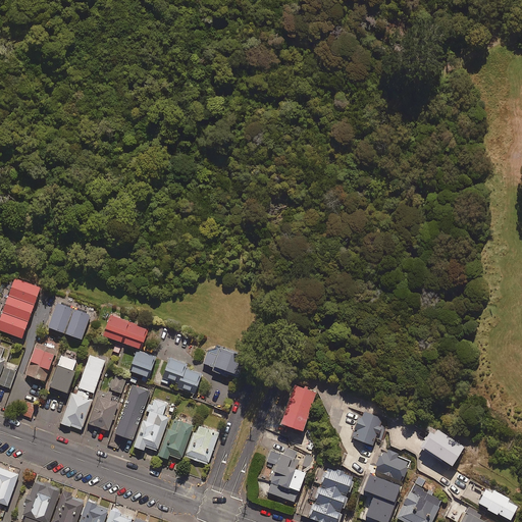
[(41,288),(15,278),(14,282),(12,281),(8,292),(10,292),(9,295),(35,304),(41,288)]
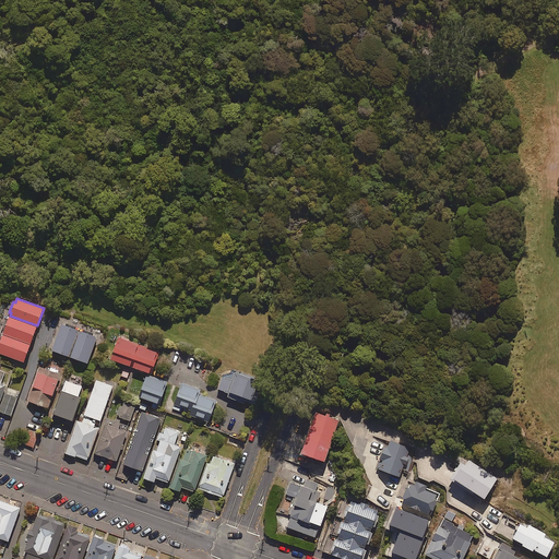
[(37,325),(10,316),(9,320),(7,319),(2,332),(4,333),(3,334),(31,344),(37,325)]
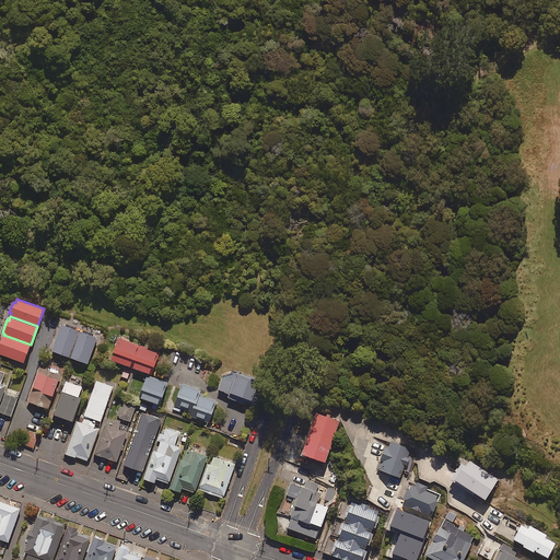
[(70,358),(80,331),(62,326),(53,352),(70,358)]
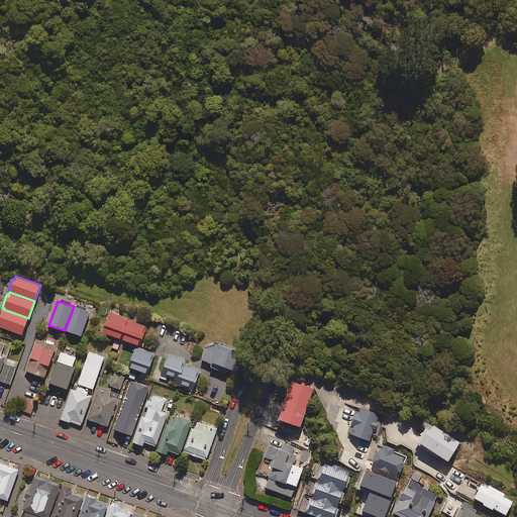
[(74,306),(65,330),(81,336),(90,312),(74,306)]
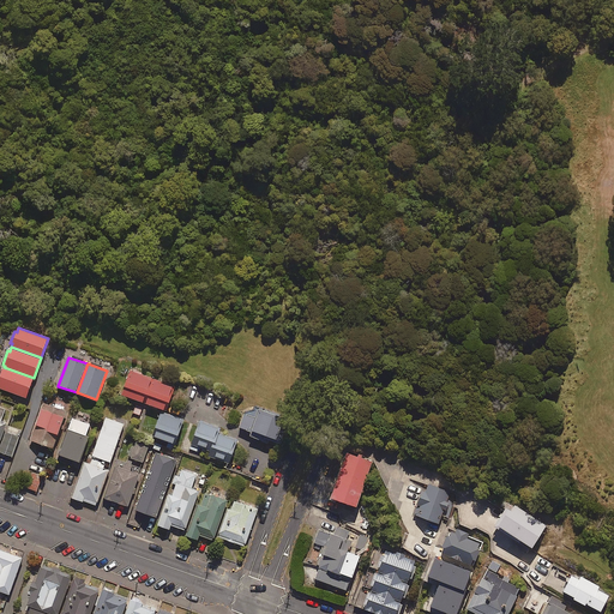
[(2,372),(0,371),(0,389),(26,398),(34,378),(4,367),(2,372)]
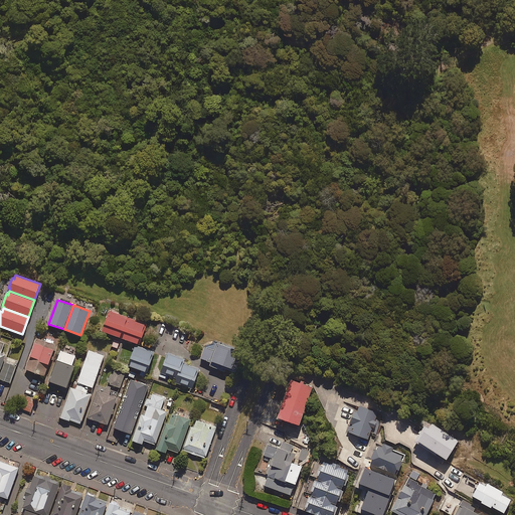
[(119,314),(109,311),(102,331),(139,345),(142,338),(147,324),(119,314)]
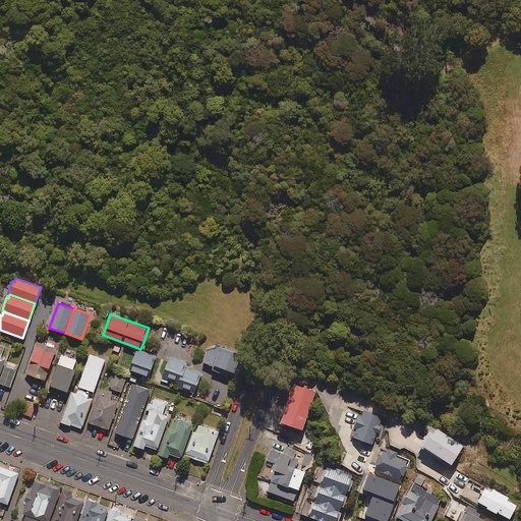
[(56,350),(37,343),(25,374),(43,381),(45,382),(56,350)]
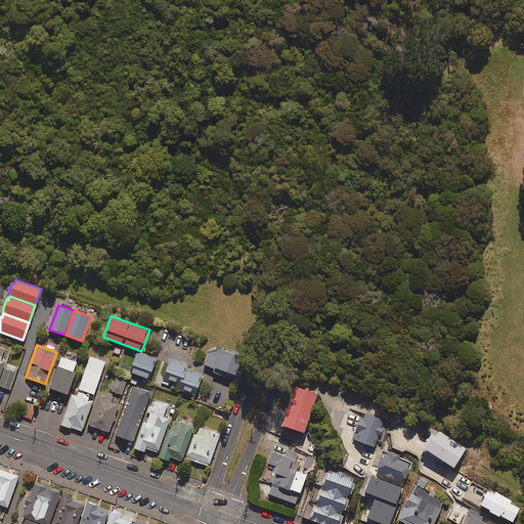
[(122,348),(116,346),(114,353),(119,355),(122,348)]
